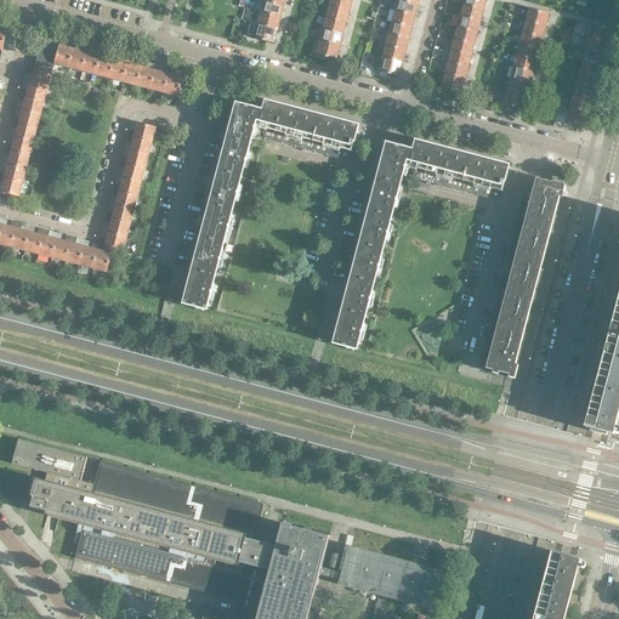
[(278,16),(280,5),(261,0),(260,0),(259,4),(260,5),(259,11),(278,16)]
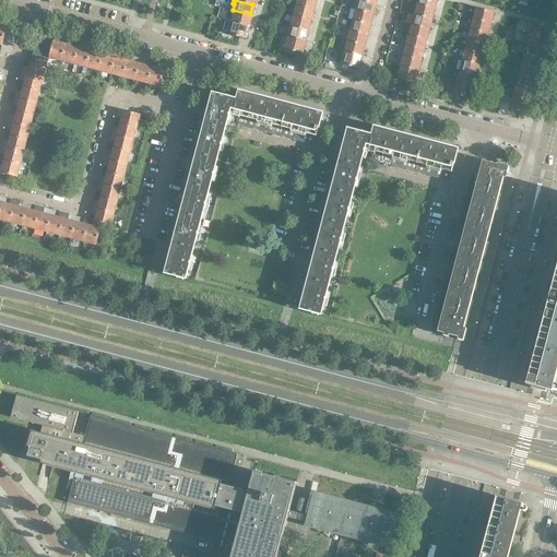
[(311,9),(313,0),(295,0),(294,4),(311,9)]
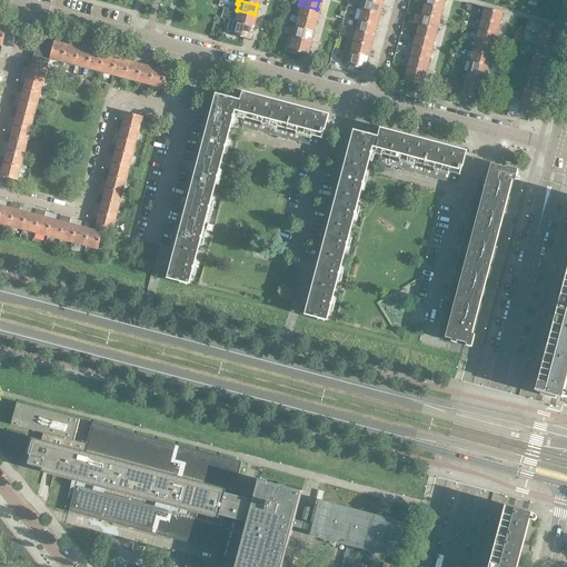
[(378,13),(380,3),(369,0),(361,0),(360,2),(361,2),(359,9),(378,13)]
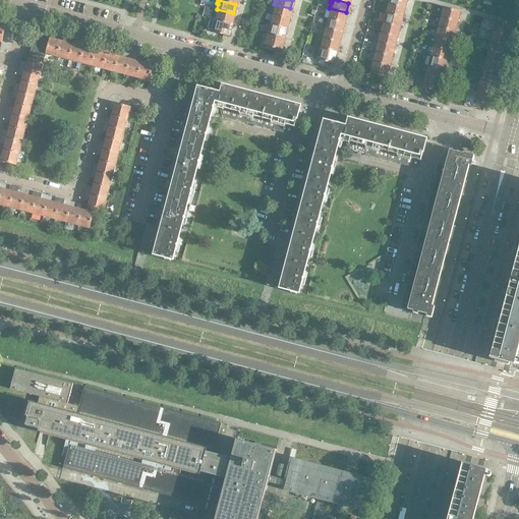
[(400,16),(403,7),(387,3),(386,3),(385,6),(386,7),(384,12),(400,16)]
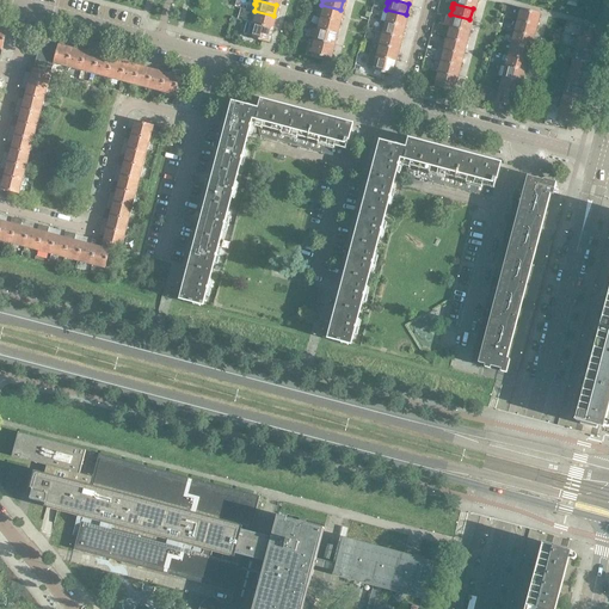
[(338,20),(340,10),(321,5),(320,5),(319,8),(320,10),(319,16),(338,20)]
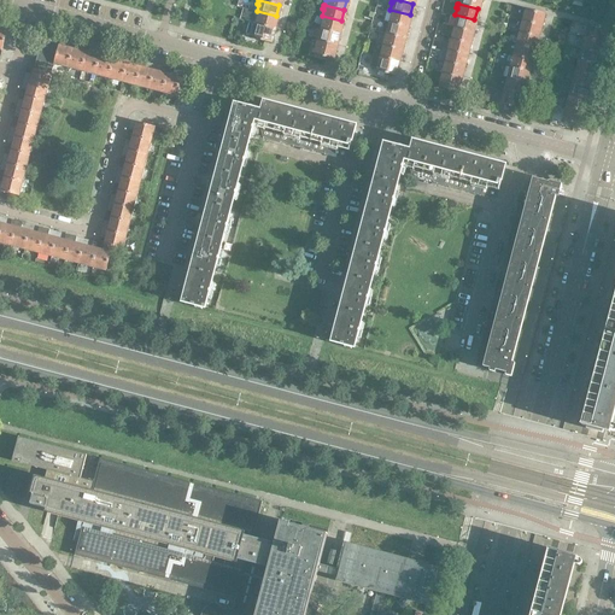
[(539,24),(543,12),(523,7),(523,9),(522,9),(521,13),(522,13),(520,19),(539,24)]
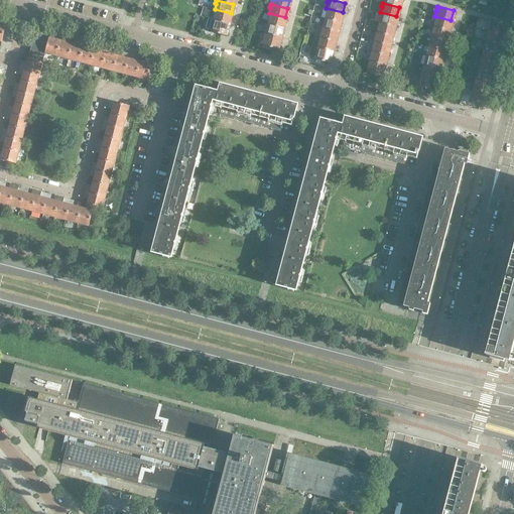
[(340,22),(343,12),(326,8),(326,9),(325,8),(324,12),(325,12),(324,17),(340,22)]
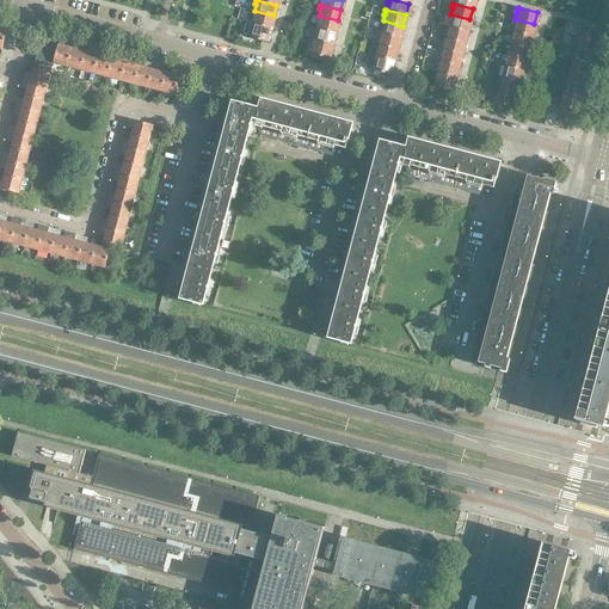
[(270,28),(274,16),(254,11),(254,12),(253,12),(252,16),(253,16),(251,23),(270,28)]
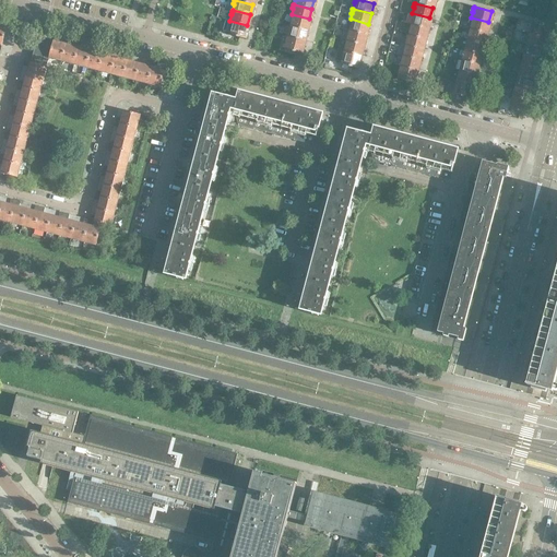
[(427,28),(429,18),(412,13),(412,14),(411,14),(410,18),(411,18),(410,24),(427,28)]
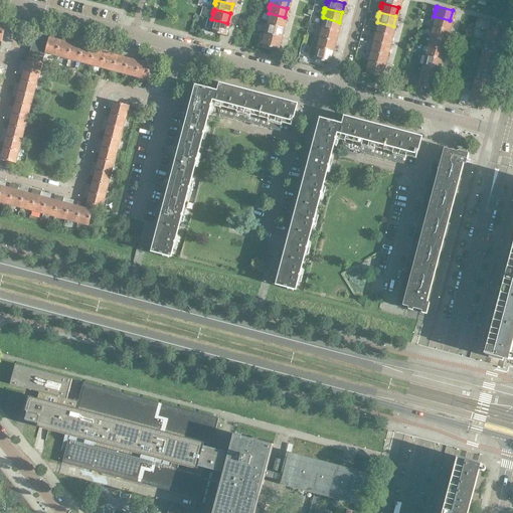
[(282,27),(285,17),(269,13),(269,14),(268,14),(267,17),(268,17),(266,23),(282,27)]
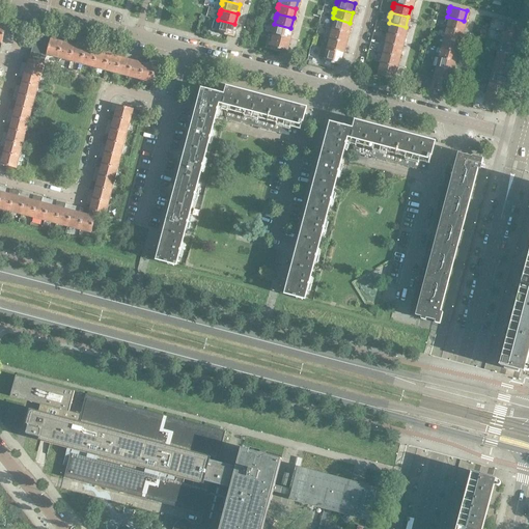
[(462,31),(464,21),(447,17),(447,18),(446,18),(445,21),(446,21),(445,27),(462,31)]
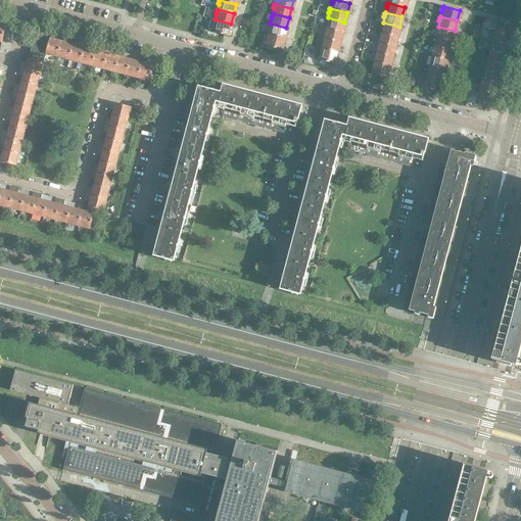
[(342,32),(344,22),(328,17),(328,18),(327,18),(326,21),(327,21),(325,28),(342,32)]
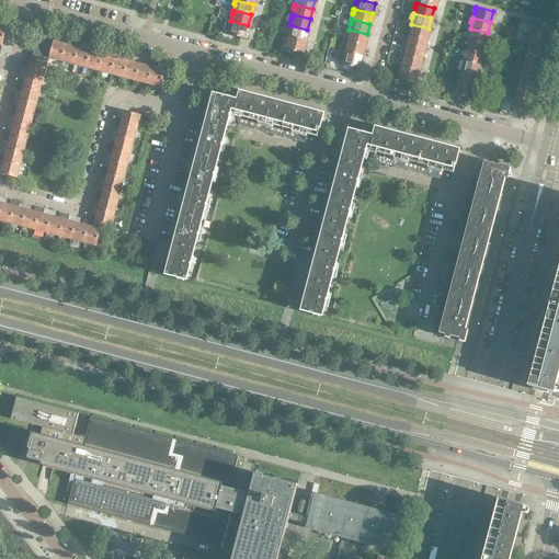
[(246,36),(248,25),(230,21),(229,21),(228,24),(229,25),(228,31),(236,33),(235,35),(237,35),(238,34),(246,36)]
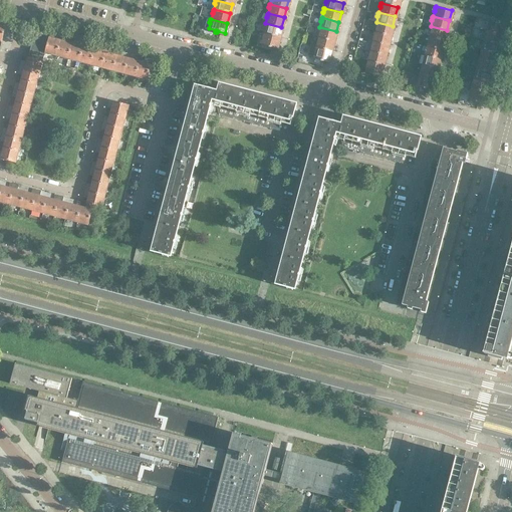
[(501,34),(504,23),(488,19),(487,21),(486,21),(485,24),(486,24),(485,30),(501,34)]
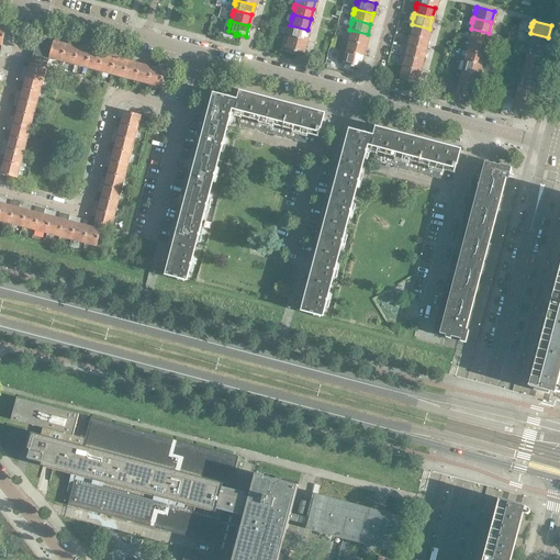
[(426,38),(429,29),(412,24),(411,24),(410,28),(411,29),(409,34),(426,38)]
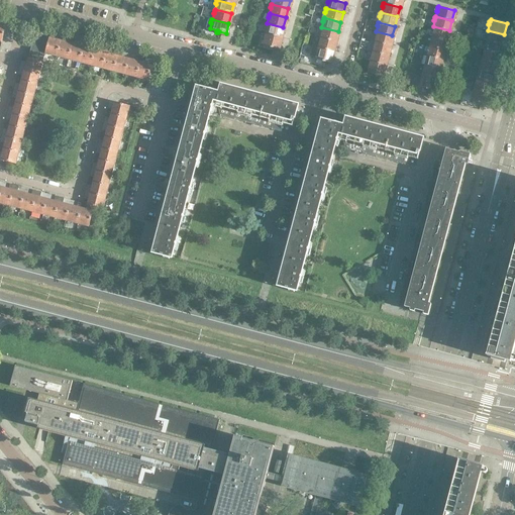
[(281,36),(283,27),(267,23),(266,23),(265,26),(266,27),(265,32),(281,36)]
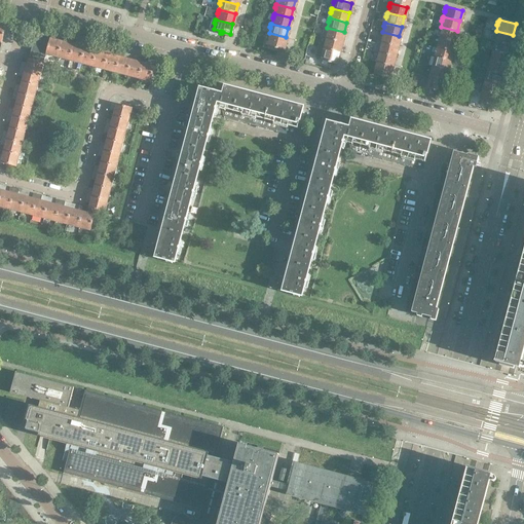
[(454,40),(457,31),(441,27),(440,27),(439,30),(440,31),(438,36),(454,40)]
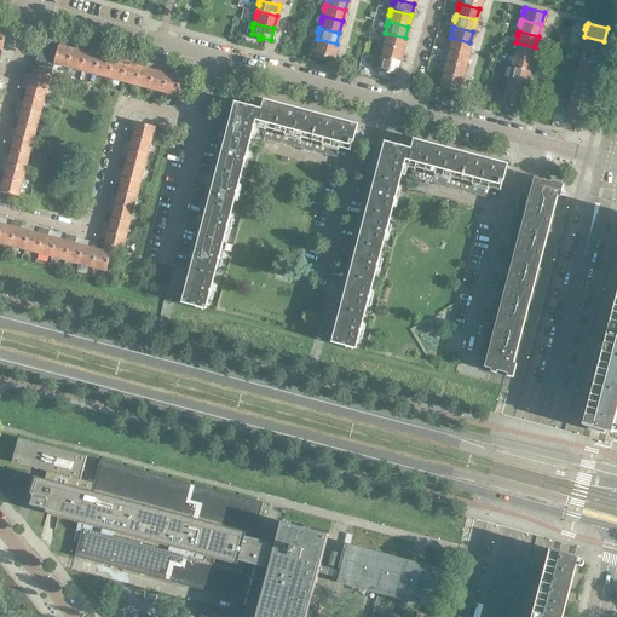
[(402,50),(405,38),(385,33),(385,34),(384,33),(382,38),(384,38),(382,44),(402,50)]
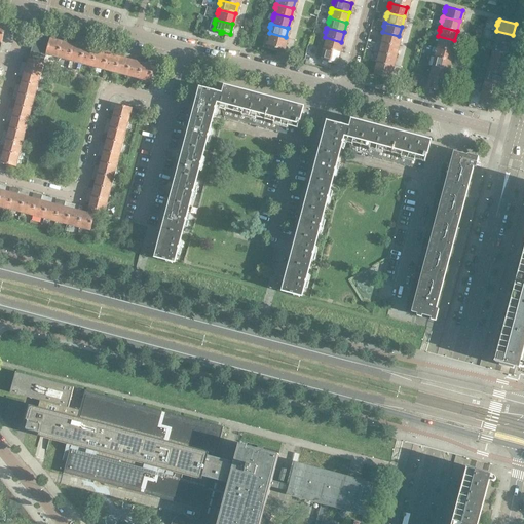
[(510,45),(513,35),(496,31),(496,32),(495,31),(494,35),(495,35),(493,40),(510,45)]
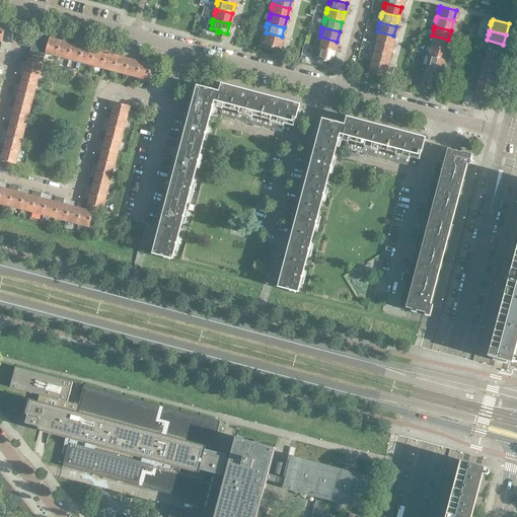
[(55,55),(61,34),(51,31),(50,37),(48,35),(47,41),(44,52),(55,55)]
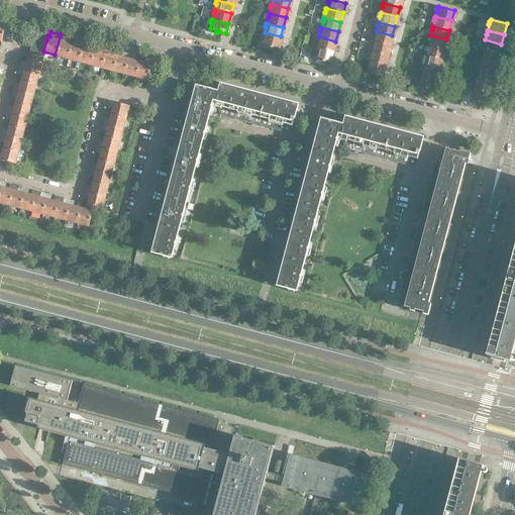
[(390,45),(392,35),(376,31),(376,32),(375,32),(374,35),(375,35),(374,40),(390,45)]
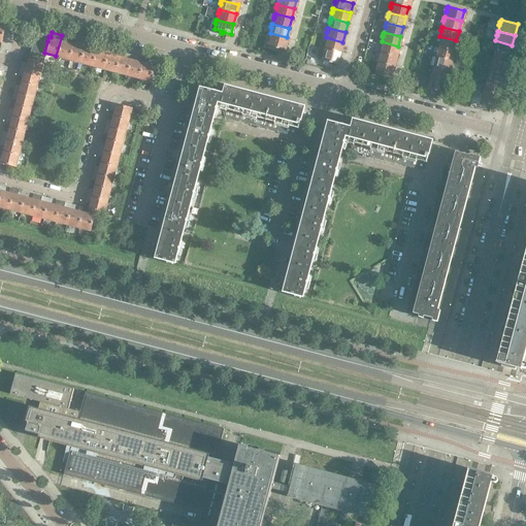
[(284,48),(287,37),(270,33),(270,34),(269,34),(268,37),(269,37),(267,42),(274,44),(274,46),(276,47),(276,46),(284,48)]
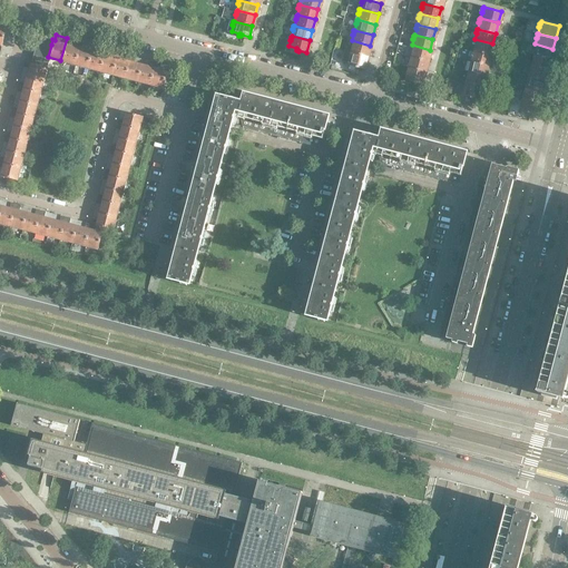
[(74,64),(78,46),(76,46),(77,40),(67,38),(60,60),(74,64)]
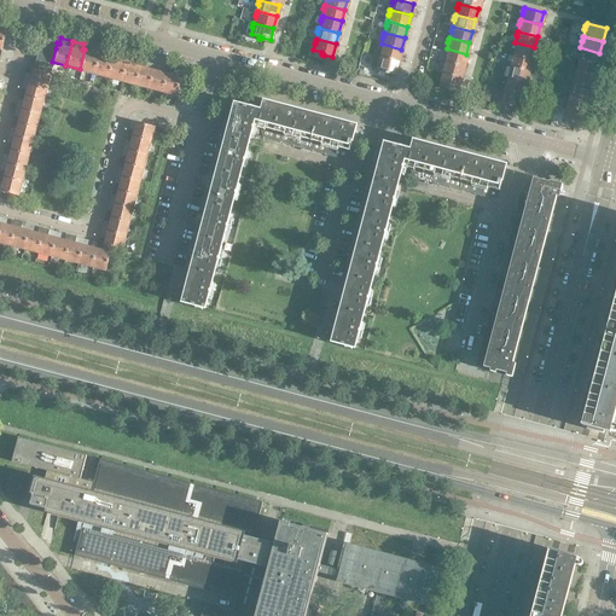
[(52,62),(56,48),(50,47),(50,46),(38,42),(32,67),(50,71),(52,62)]
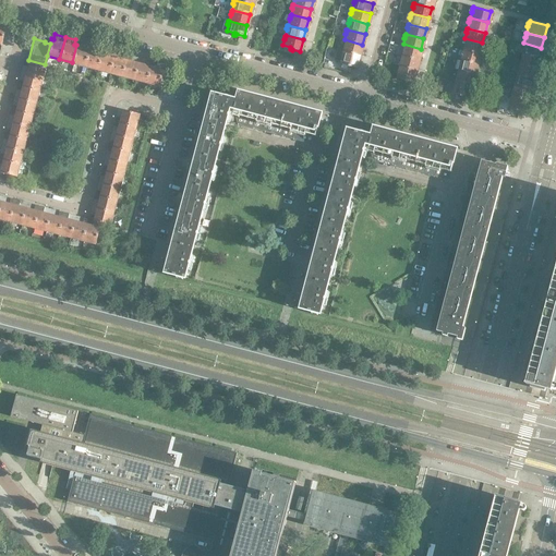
[(480,53),(482,43),(464,38),(464,39),(463,39),(462,43),(463,43),(462,49),(480,53)]
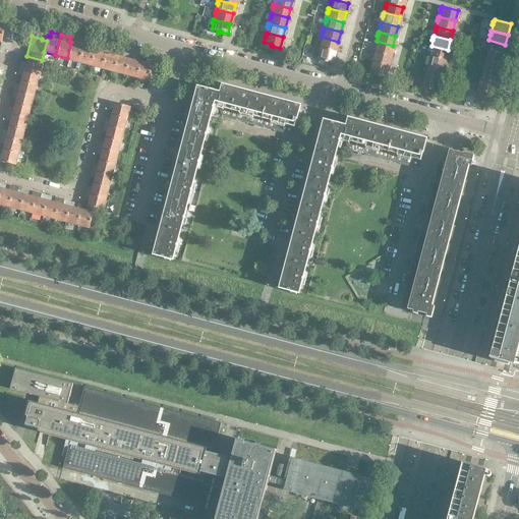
[(336,51),(338,42),(322,37),(322,38),(321,38),(320,41),(321,41),(319,47),(336,51)]
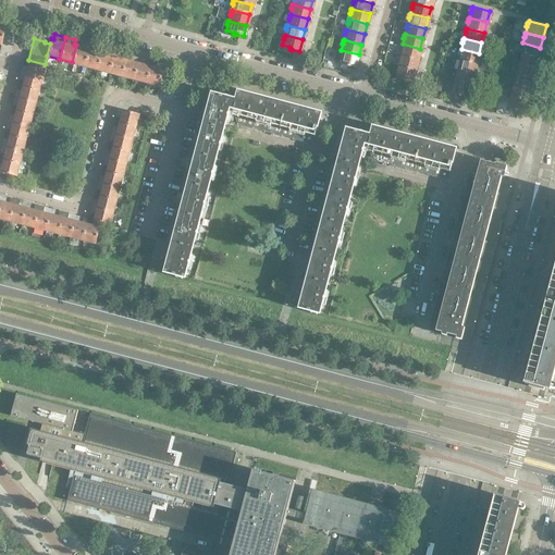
[(84,65),(89,44),(79,40),(78,46),(76,45),(72,62),(84,65)]
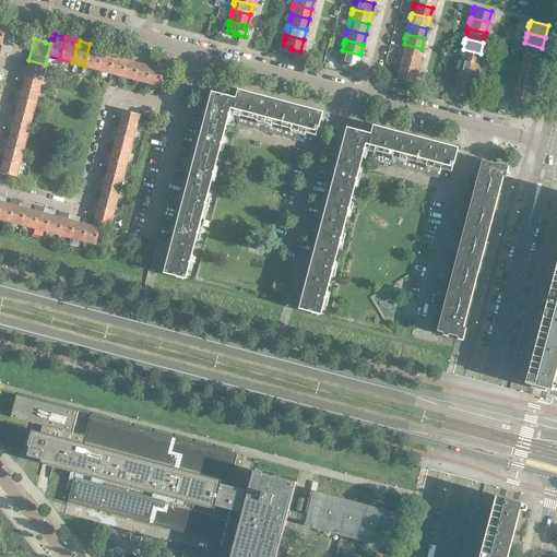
[(540,58),(542,48),(524,43),(524,44),(523,44),(522,47),(523,47),(522,54),(540,58)]
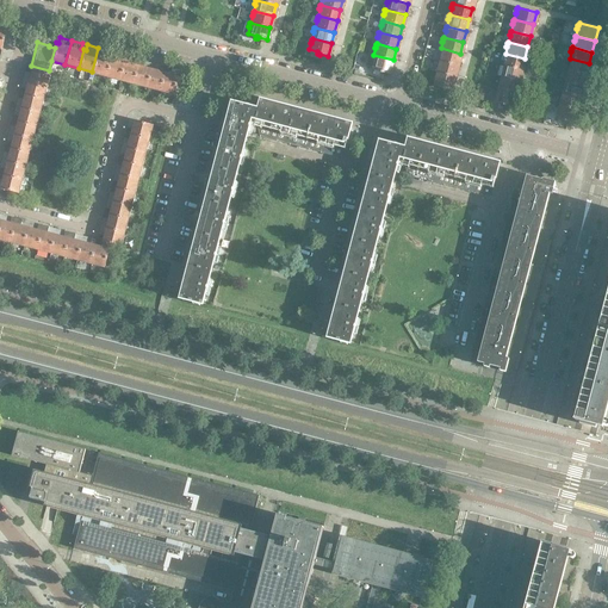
[(105,75),(110,56),(107,56),(109,50),(98,48),(92,72),(105,75)]
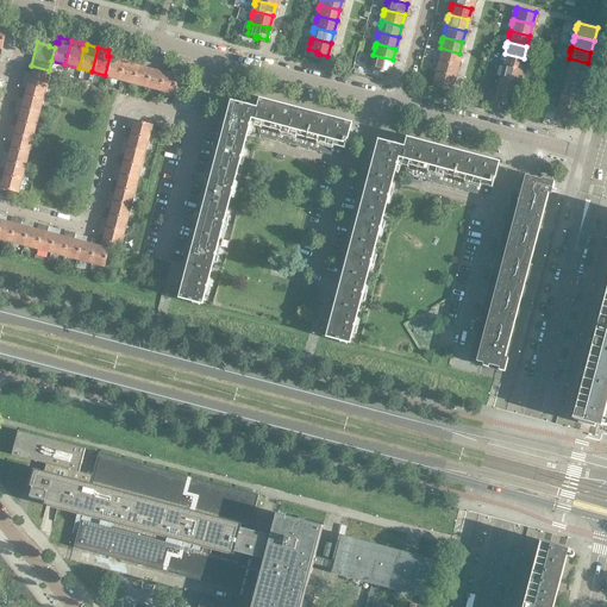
[(456,64),(460,54),(440,48),(440,49),(439,49),(438,52),(439,54),(437,60),(456,64)]
